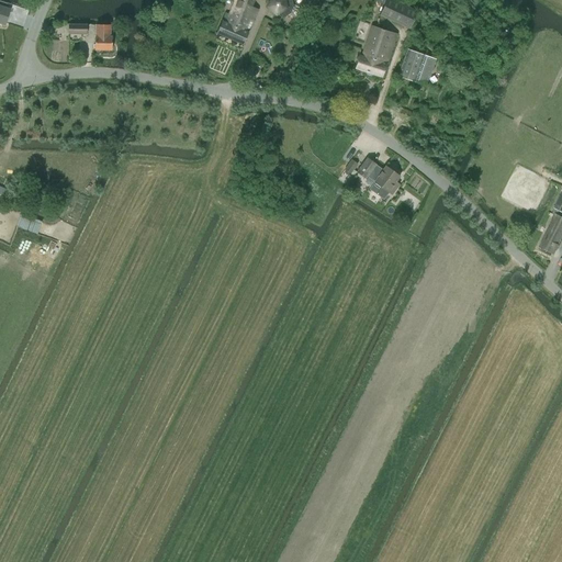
[(225,12),(216,33),(243,44),(257,10),(251,7),(254,0),(234,0),(235,0),(228,14),(225,12)]
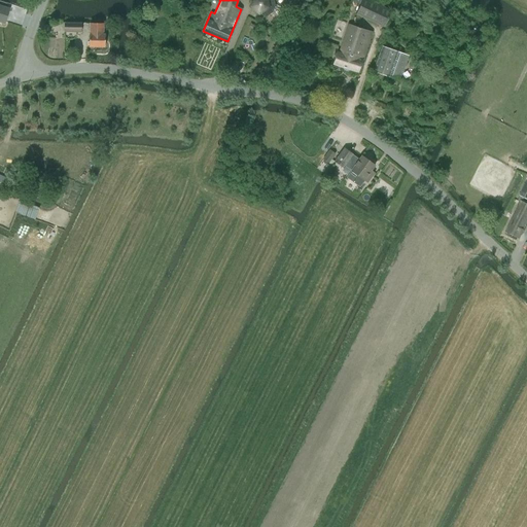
[(251,0),(249,6),(258,14),(260,13),(266,18),(273,12),(275,6),(273,0),(251,0)]
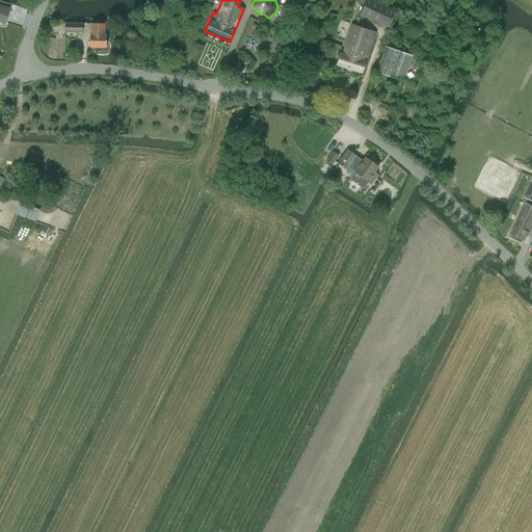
[(357,0),(356,2),(363,5),(358,15),(387,27),(395,10),(371,0),(357,0)]
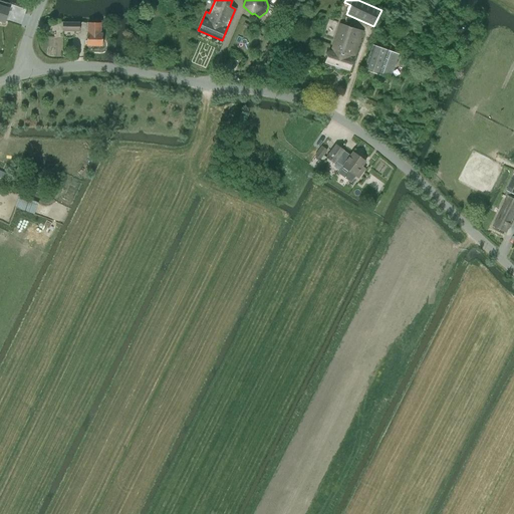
[(9,8),(0,5),(0,21),(4,23),(9,8)]
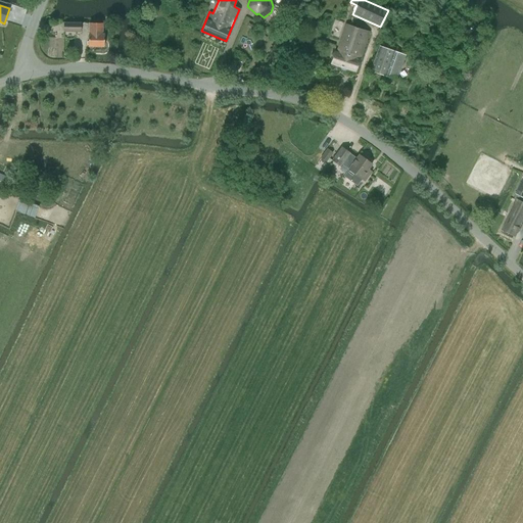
[(473,22),(472,21),(471,21),(470,21),(470,22),(469,22),(468,22),(467,24),(466,25),(466,26),(465,27),(465,28),(465,29),(465,30),(466,30),(466,31),(467,32),(468,33),(469,34),(470,34),(471,34),(472,34),(473,34),(474,33),(475,33),(475,32),(476,32),(476,31),(477,30),(477,29),(477,28),(477,27),(477,26),(476,26),(476,25),(475,24),(474,22),(473,22)]
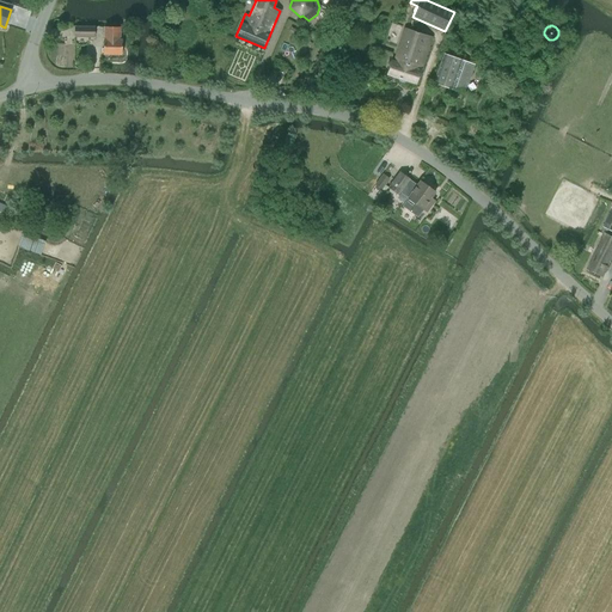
[(105,26),(105,31),(105,40),(103,40),(103,55),(121,55),(121,40),(121,28),(105,26)]
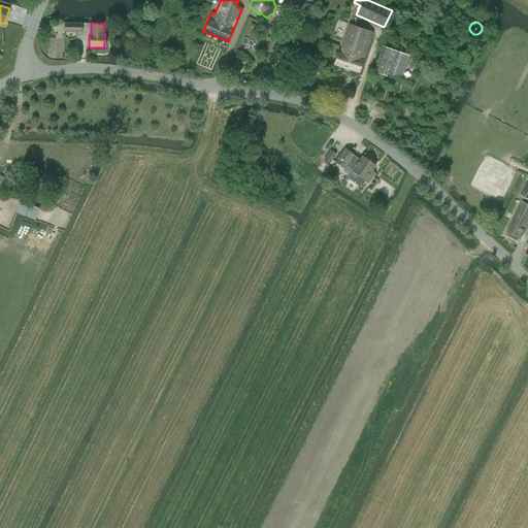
[(337,52),(333,65),(359,72),(363,59),(364,59),(372,32),(349,25),(340,53),(337,52)]
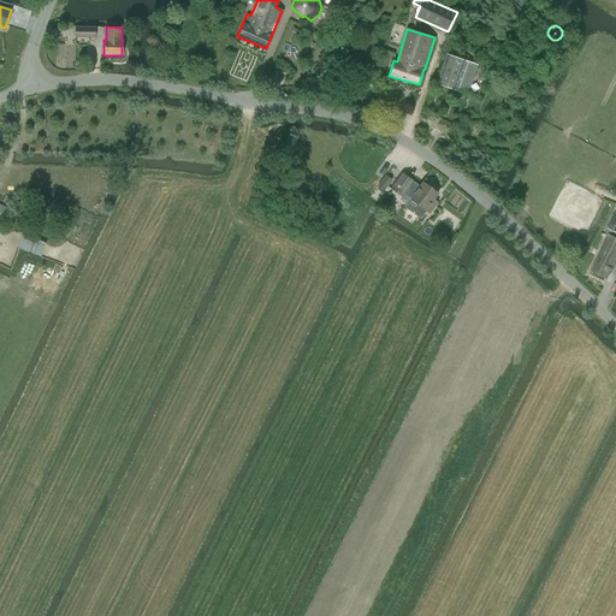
[(491,41),(483,36),(475,52),(484,55),(491,41)]
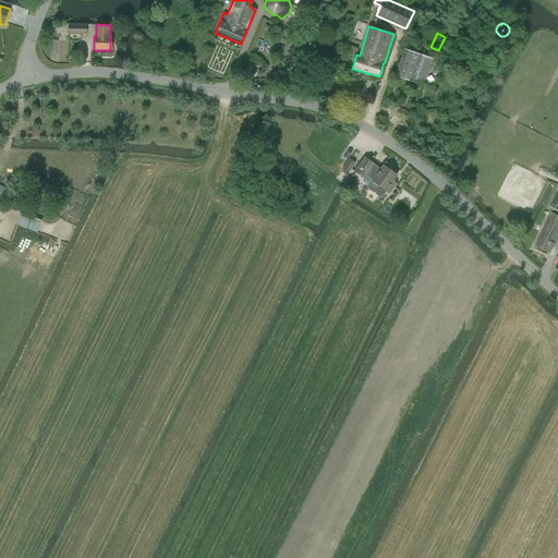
[(505,47),(509,38),(506,37),(499,45),(505,47)]
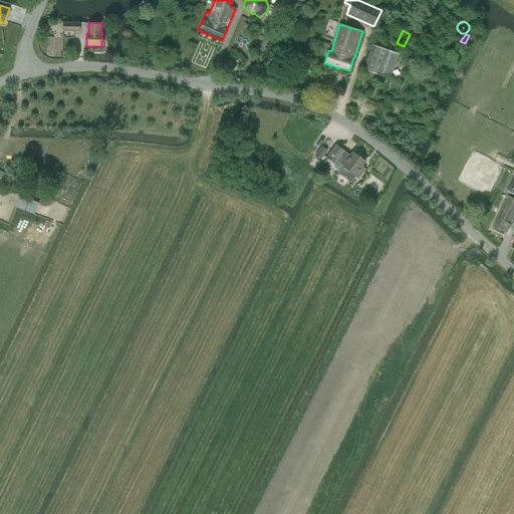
[(373,44),(363,67),(389,78),(399,55),(373,44)]
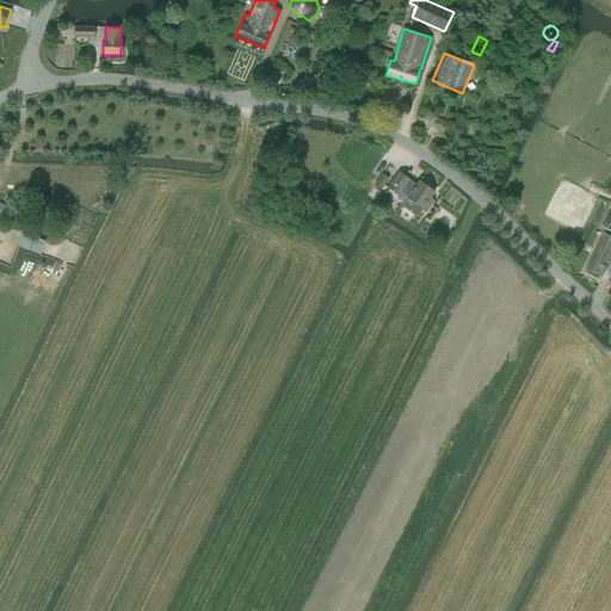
[(399,172),(388,187),(397,195),(399,191),(408,197),(402,205),(417,216),(423,209),(426,211),(434,201),(430,198),(433,192),(419,181),(417,185),(399,172)]
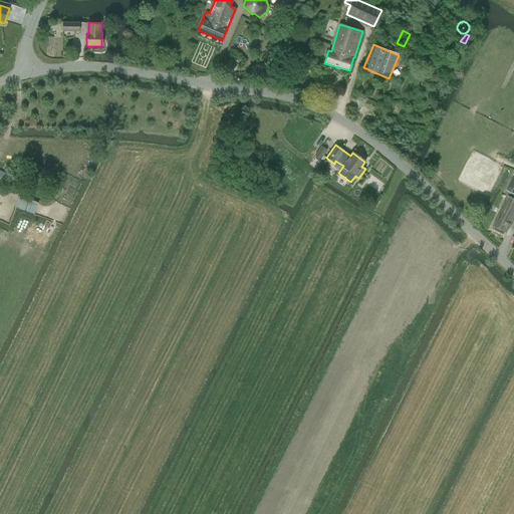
[(327,151),(321,147),(315,156),(320,160),(327,151)]
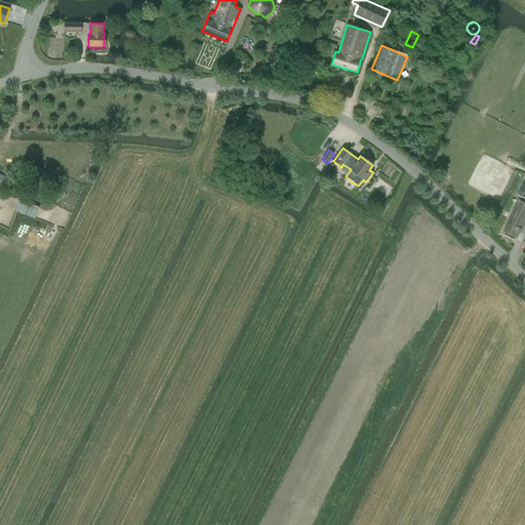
[(519,201),(505,231),(517,237),(524,219),(524,203),(523,203),(524,198),(524,197),(519,195),(517,200),(519,201)]
